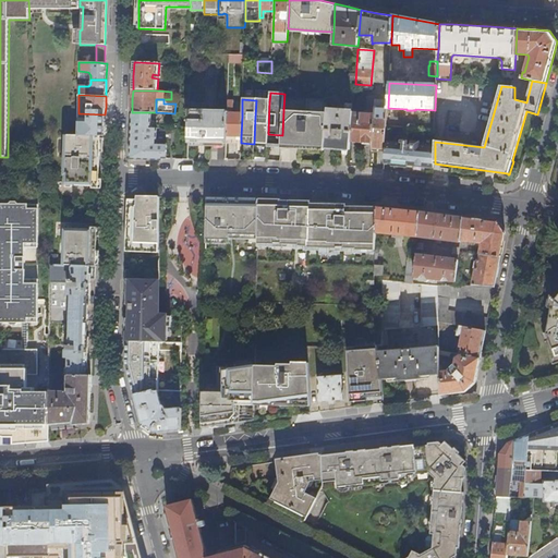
[(254,144),(267,144),(268,134),(269,101),(256,100),(255,117),(254,144)]
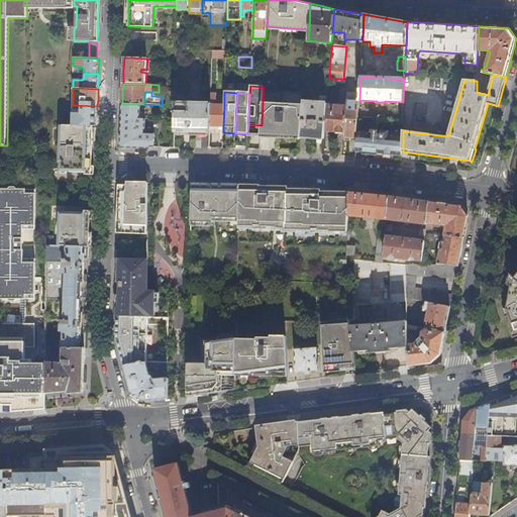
[(223,127),(224,107),(224,100),(222,100),(221,105),(215,105),(215,101),(217,101),(217,94),(211,94),(211,102),(210,126),(223,127)]
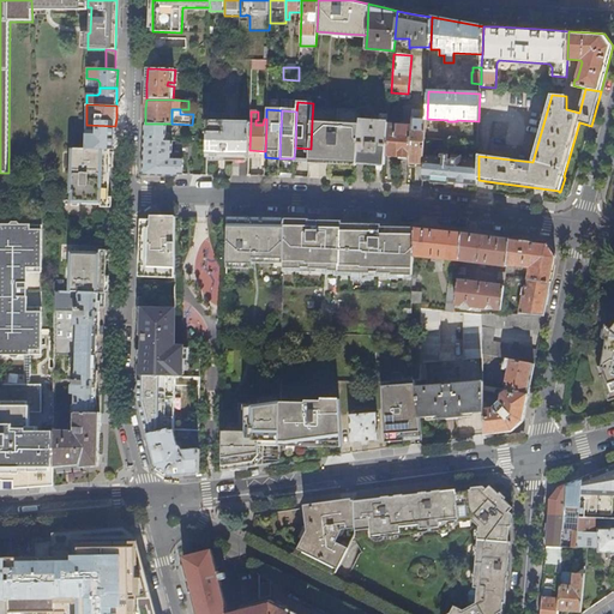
[(409,166),(423,167),(425,156),(426,138),(426,121),(415,121),(416,118),(413,118),(411,122),(410,157),(409,166)]
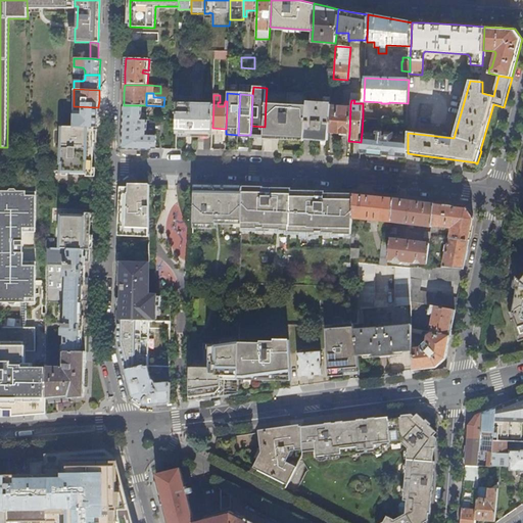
[(212,135),(212,128),(214,103),(177,102),(177,134),(212,135)]
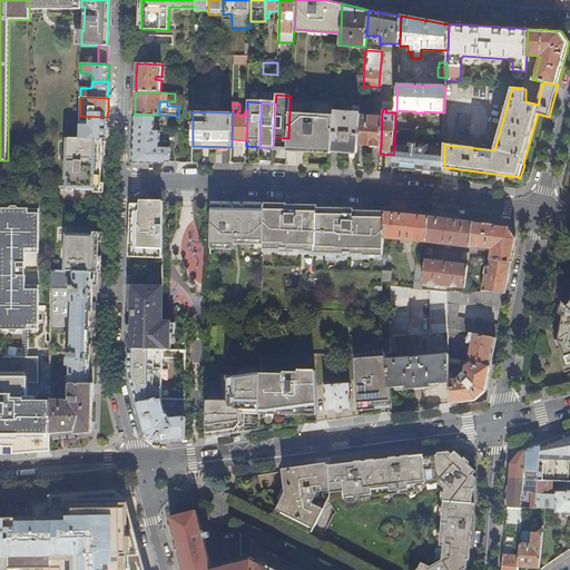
[(361,116),(361,112),(335,111),(334,115),(332,147),(332,150),(359,153),(359,144),(361,116)]
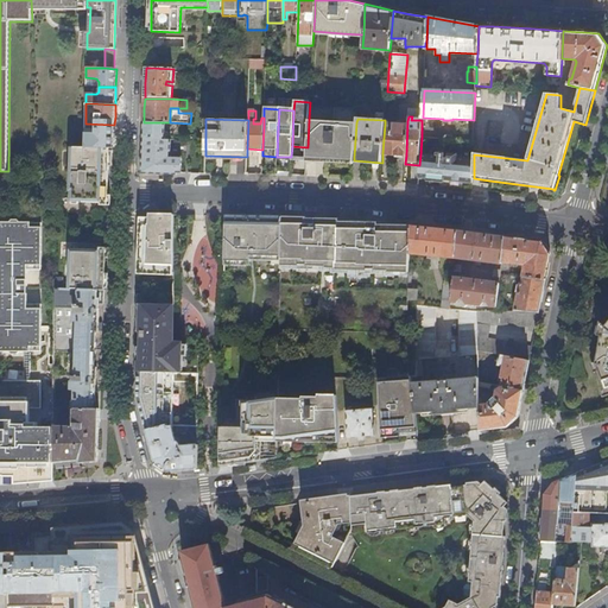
[(354,157),(356,122),(309,120),(308,147),(306,158),(318,159),(318,147),(327,147),(325,159),(347,160),(347,157),(354,157)]
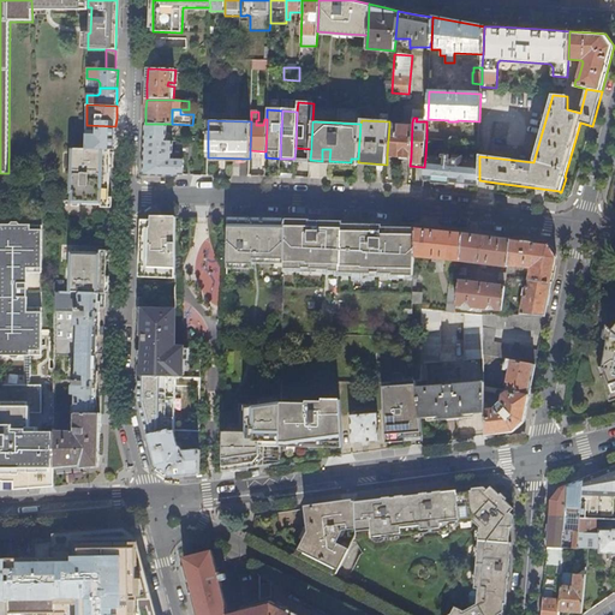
[(387,155),(411,157),(412,123),(402,123),(402,126),(389,125),(387,155)]
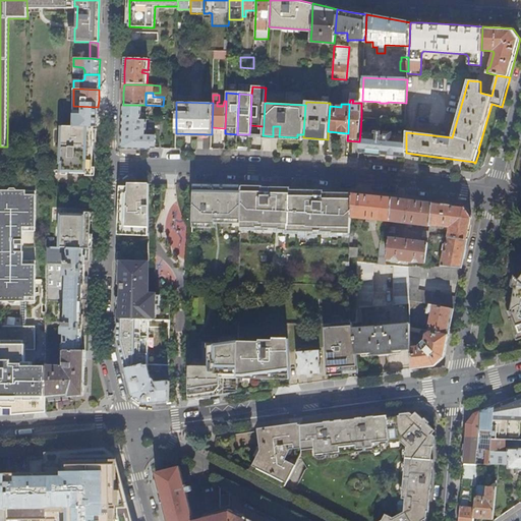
[(141,105),(123,105),(123,113),(122,120),(143,120),(143,117),(141,117),(141,105)]
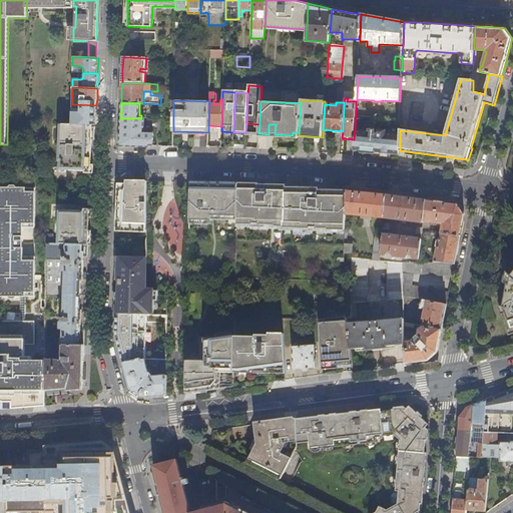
[(95,125),(96,105),(72,104),(72,124),(92,125),(95,125)]
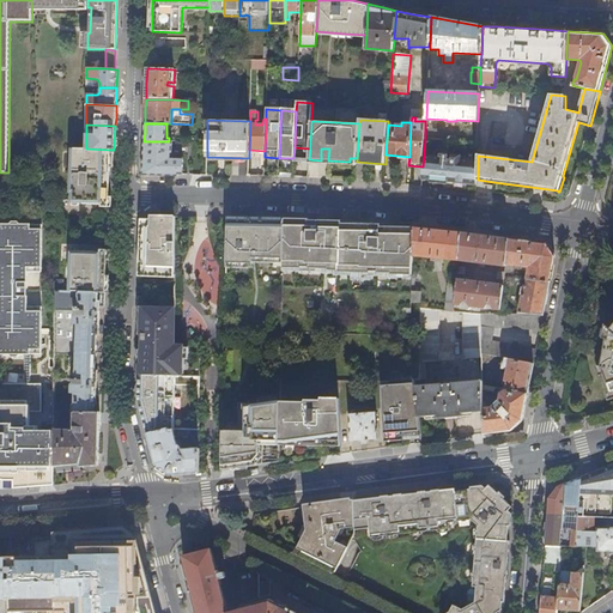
[(143,175),(171,176),(174,141),(169,141),(144,141),(144,158),(143,175)]
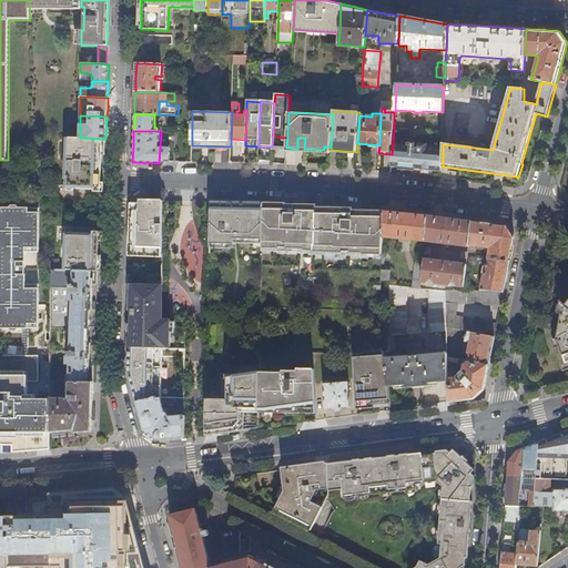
[(102,139),(80,138),(67,138),(64,181),(64,182),(66,182),(66,188),(94,189),(94,183),(101,183),(102,153),(102,139)]
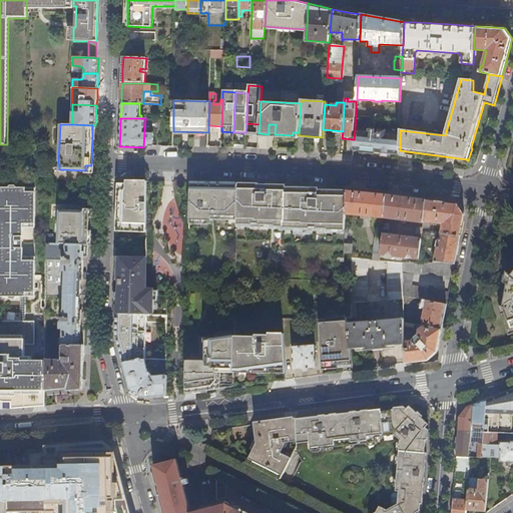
[(372,152),(399,155),(400,150),(400,135),(386,133),(387,131),(378,130),(378,134),(375,134),(376,130),(369,129),(369,132),(355,130),(354,139),(354,150),(361,151),(372,152)]
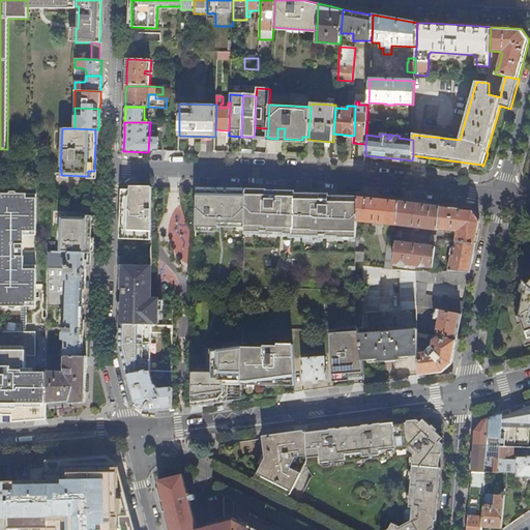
[(151,235),(152,187),(131,186),(131,195),(124,195),(123,234),(151,235)]
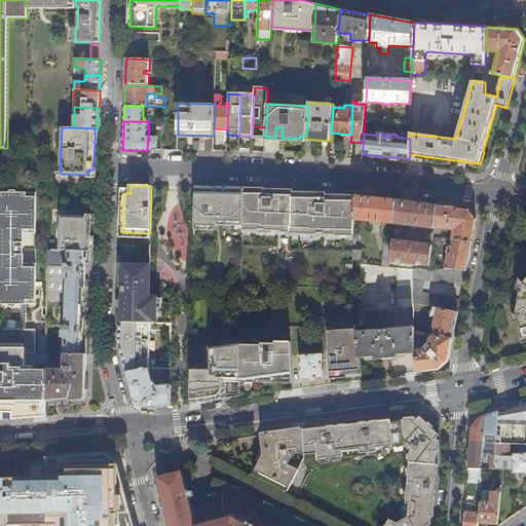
[(209,187),(195,186),(194,215),(194,225),(218,226),(218,208),(220,208),(220,221),(243,222),(245,187),(234,187),(209,187)]
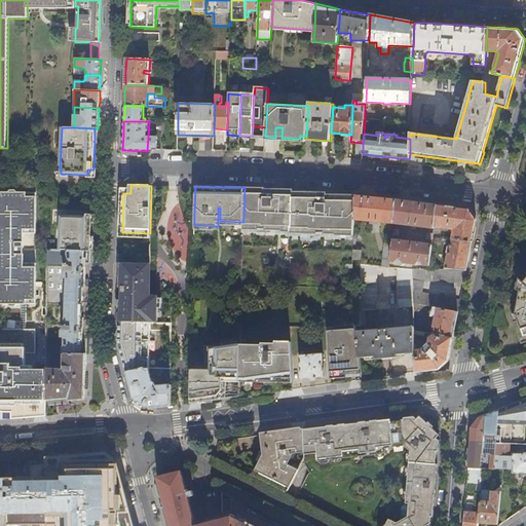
[(291,228),(296,228),(297,190),(263,188),(245,187),(243,222),(243,225),(262,225),(262,226),(291,227),(291,228)]
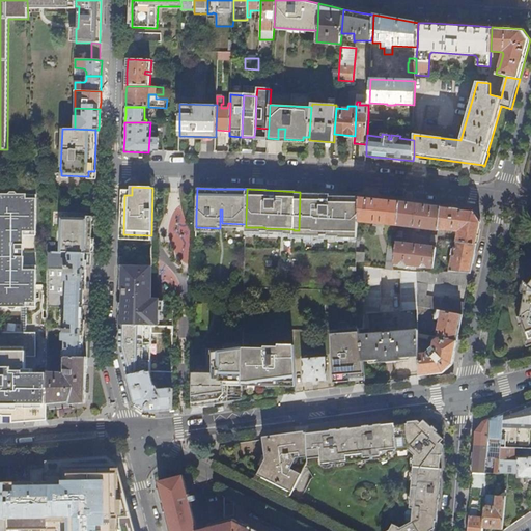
[(328,232),(329,195),(310,193),(300,192),(299,230),(312,230),(312,232),(328,232)]
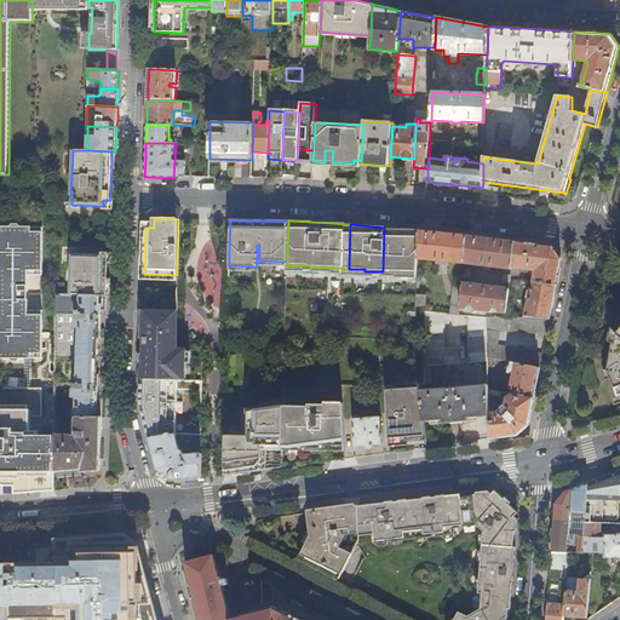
[(0,359),(24,359),(30,359),(32,359),(32,354),(42,354),(42,315),(32,315),(32,310),(32,275),(32,270),(42,270),(42,231),(32,231),(32,227),(0,225),(0,359)]
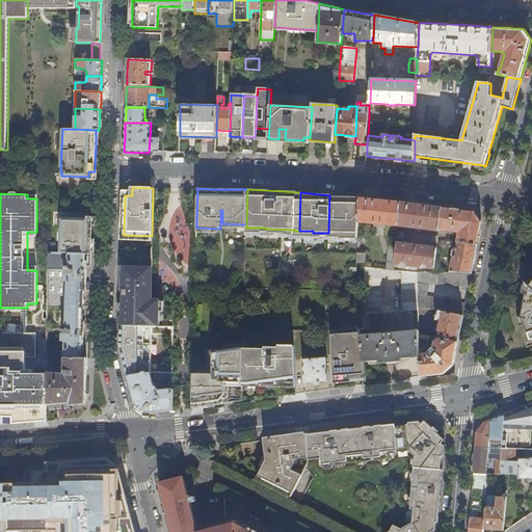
[(358,221),(360,198),(345,196),(329,195),(328,233),(358,233),(358,221)]
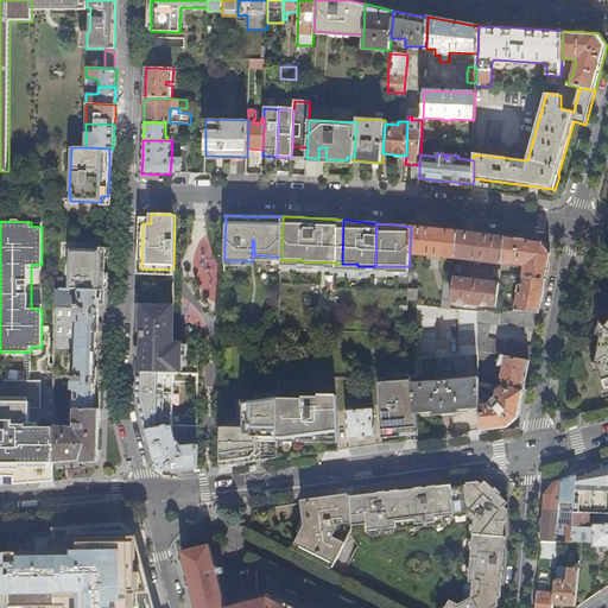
[(456,258),(458,230),(436,228),(430,228),(411,227),(410,253),(428,255),(428,259),(431,259),(431,255),(456,258)]
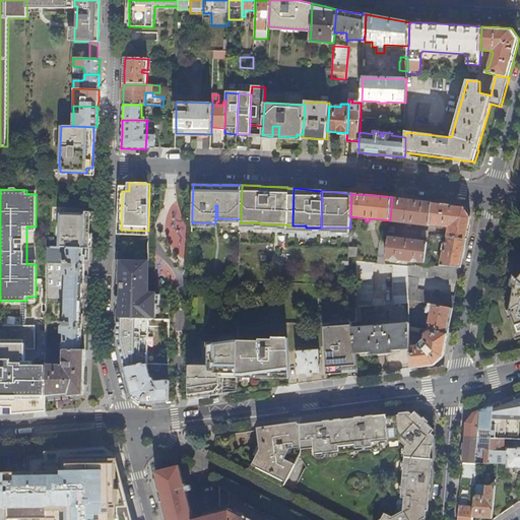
[(430,224),(432,202),(411,200),(392,197),(390,220),(408,222),(407,226),(411,226),(411,223),(430,225),(430,224)]
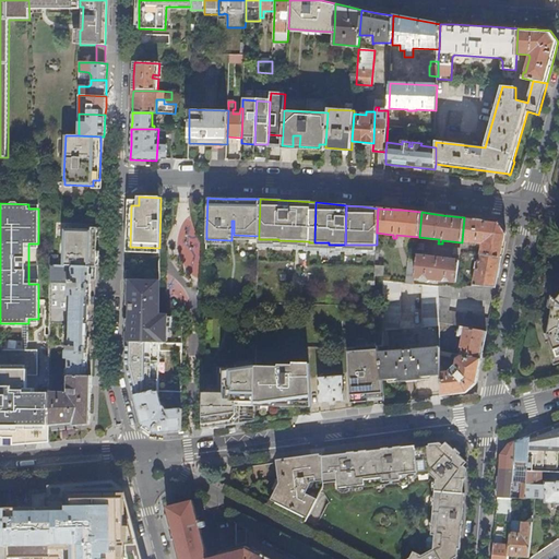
[(482,256),(501,258),(507,234),(499,223),(482,221),(464,217),(462,241),(470,242),(477,244),(478,241),(482,241),(483,244),(482,256)]
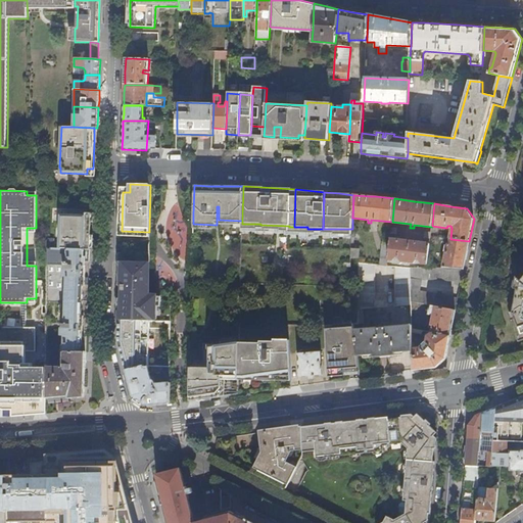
[(75,249),(90,249),(90,246),(91,222),(85,222),(86,216),(60,216),(58,248),(75,249)]
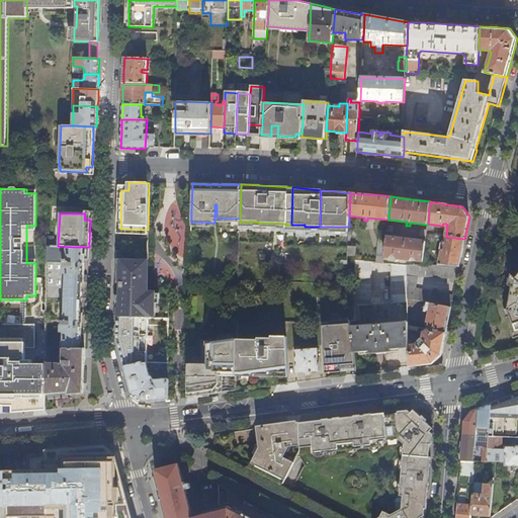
[(435,225),(428,224),(428,225),(427,231),(427,234),(434,235),(435,225)]
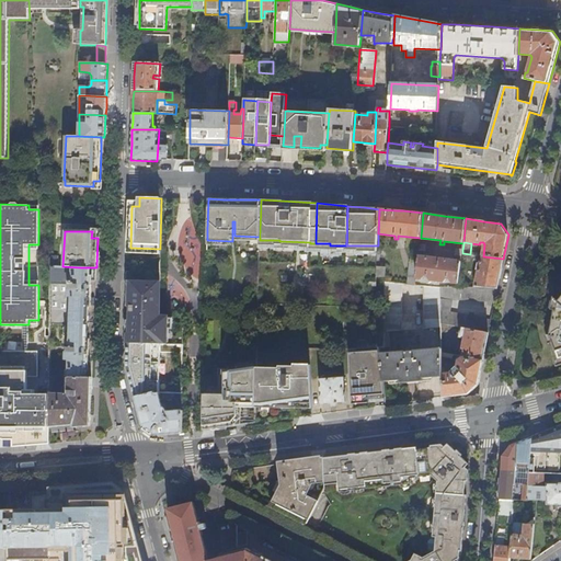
[(451,283),(458,284),(461,262),(419,256),(418,266),(416,278),(423,279),(425,276),(427,276),(430,279),(445,282),(447,278),(450,278),(451,283)]
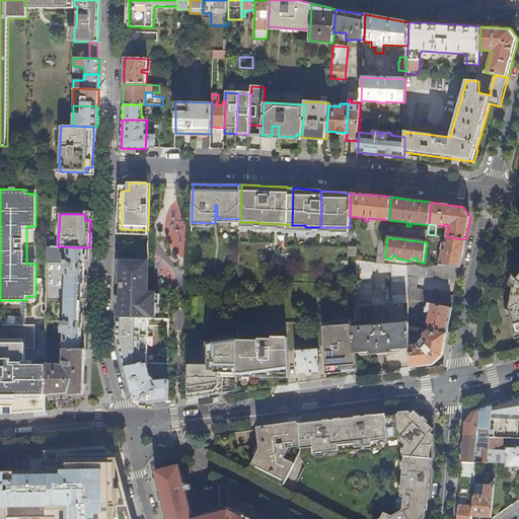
[(439,266),(460,267),(463,250),(465,239),(447,237),(443,243),(442,243),(441,249),(442,249),(439,266)]
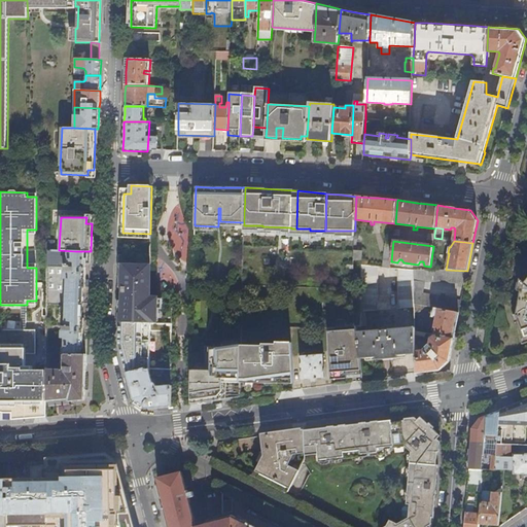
[(390,268),(391,261),(392,250),(385,249),(383,268),(390,268)]
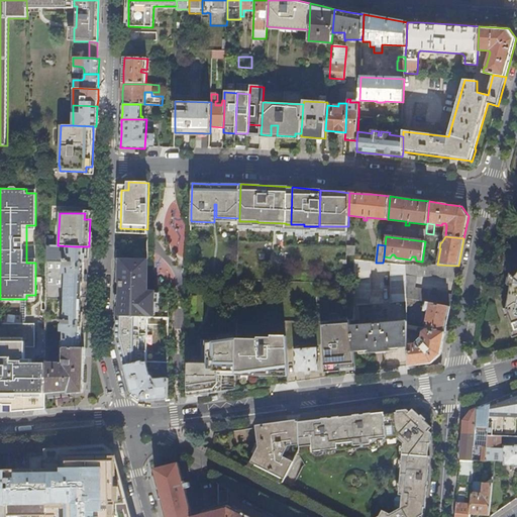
[(88,282),(89,246),(74,246),(58,245),(46,245),(46,299),(66,300),(65,320),(62,320),(61,332),(64,332),(63,360),(60,360),(60,364),(45,364),(45,394),(66,392),(69,392),(84,391),(85,357),(86,322),(87,297),(88,282)]
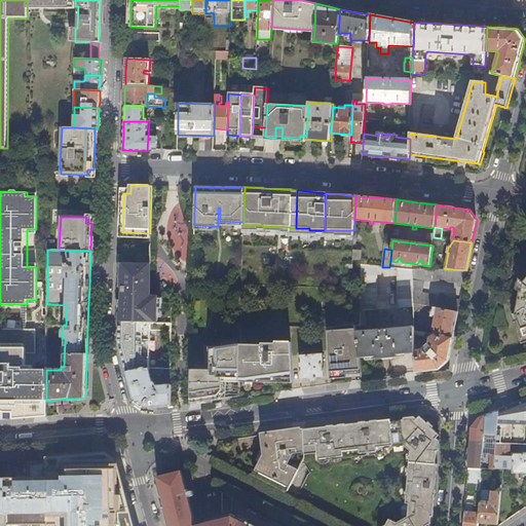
[(362,251),(353,251),(353,260),(361,260),(362,251)]
